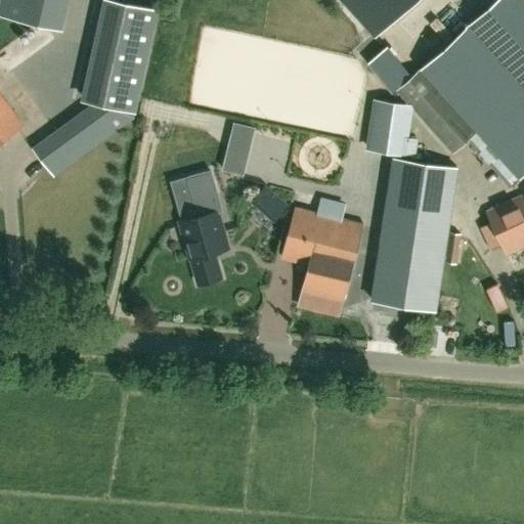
[(1,0),(0,8),(0,14),(41,24),(46,0),(1,0)]
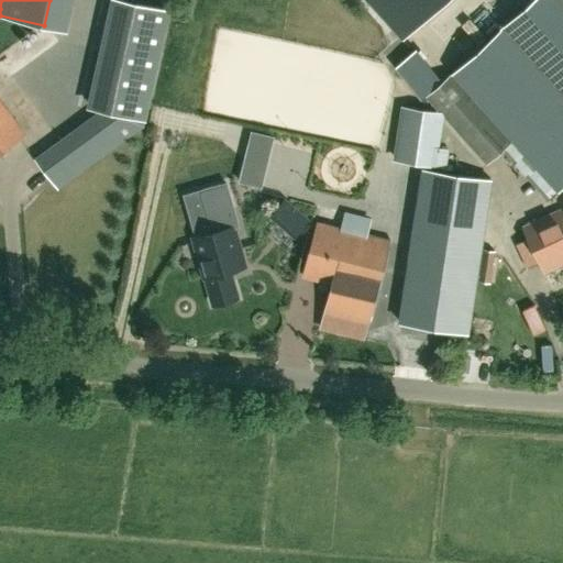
[(562,0),(533,0),(452,74),(512,140),(558,190),(562,185),(562,0)]
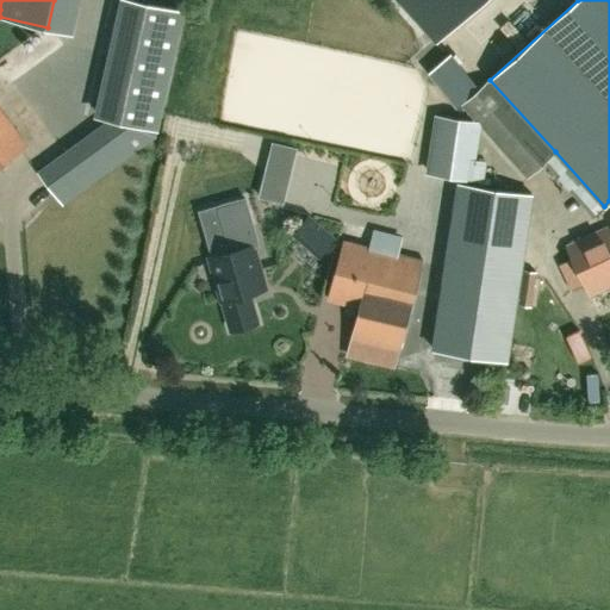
[(490,80),(461,106),(475,120),(479,125),(527,178),(545,162),(555,151),(490,80)]
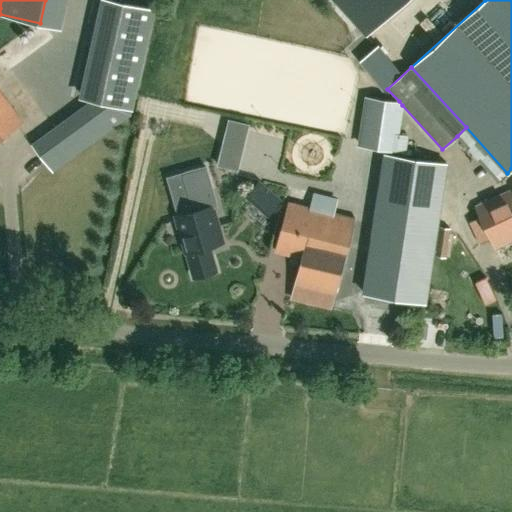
[(0,138),(22,122),(0,92),(0,138)]
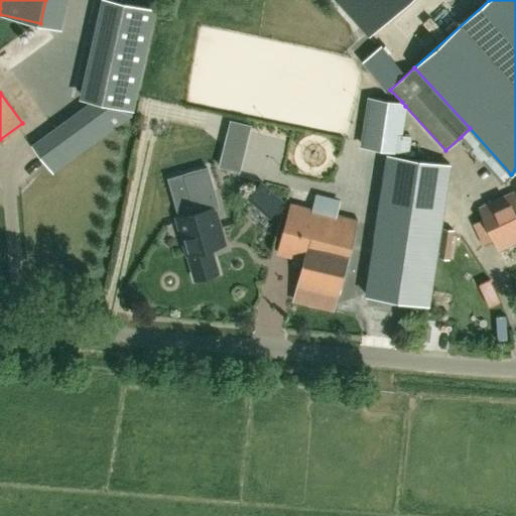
[(238,171),(249,126),(230,121),(219,166),(238,171)]
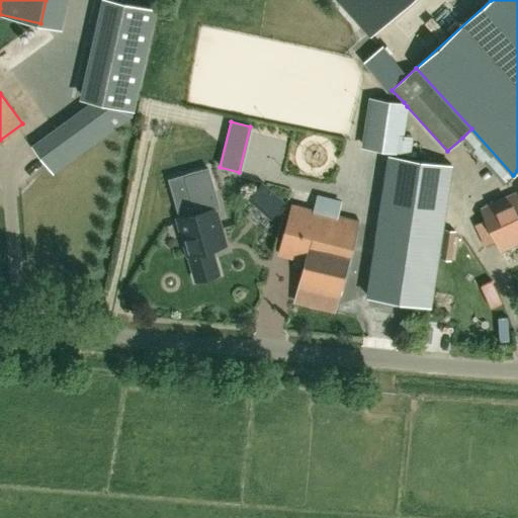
[(66,122),(32,147),(53,172),(85,149),(66,122)]
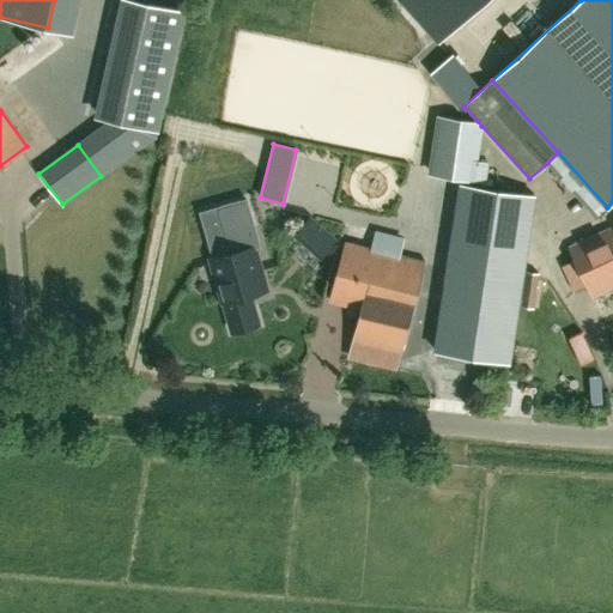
[(533,194),(460,183),(436,351),(509,362),(533,194)]
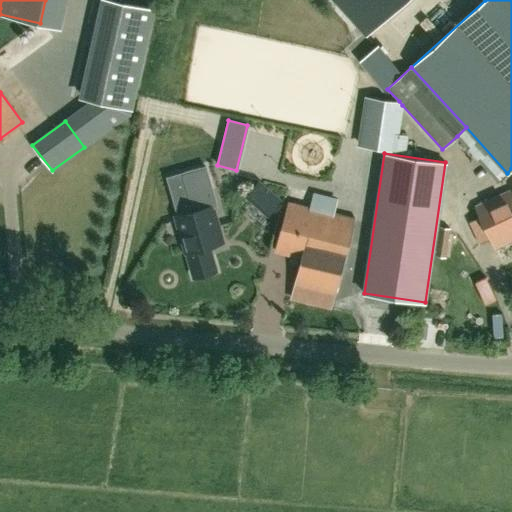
[(206,167),(181,173),(192,212),(176,216),(186,252),(194,277),(215,271),(208,246),(222,242),(212,207),(217,206),(206,167)]
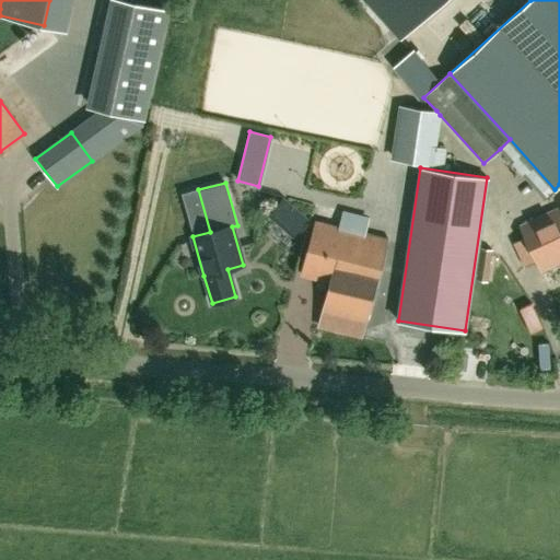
[(559,207),(520,226),(541,271),(559,263),(559,207)]
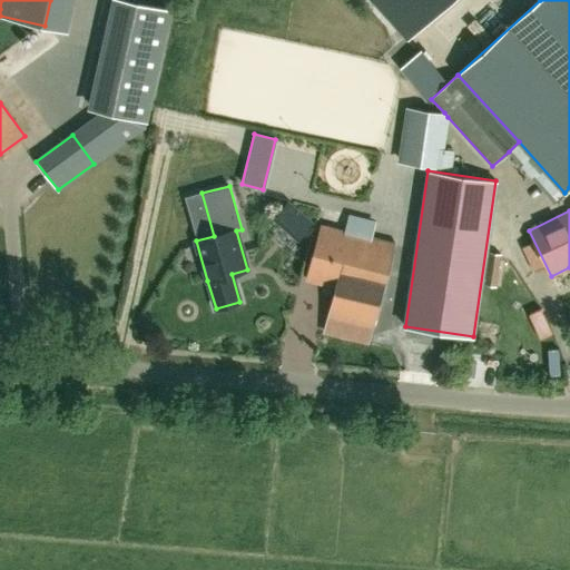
[(335,286),(327,316),(373,326),(395,244),(321,225),(306,279),(335,286)]
